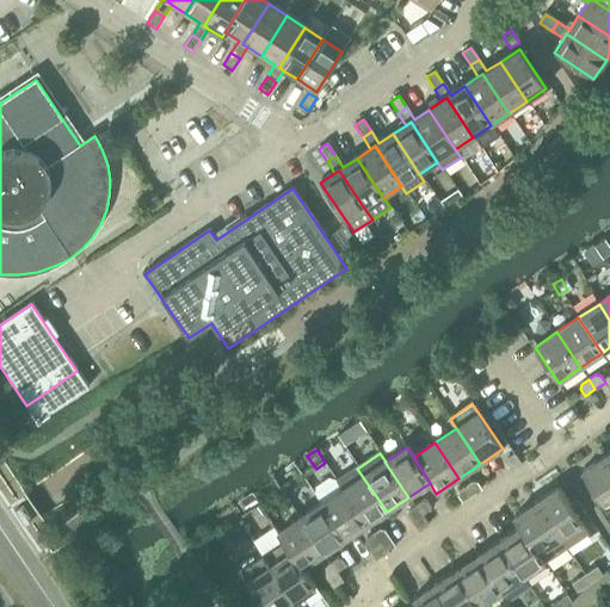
[(511,472),(521,465),(515,456),(507,460),(506,465),(511,472)]
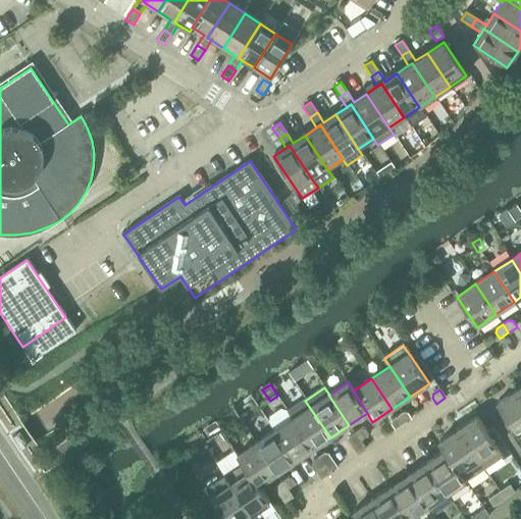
[(520,432),(520,399),(516,392),(497,405),(504,416),(500,419),(507,430),(512,427),(517,435),(520,432)]
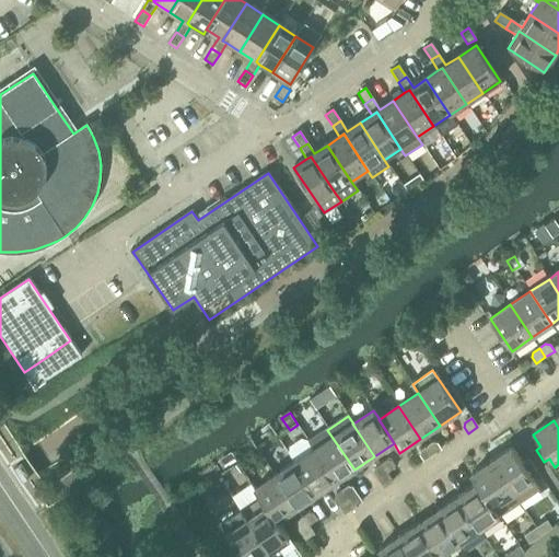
[(354,470),(327,430),(309,443),(313,451),(335,483),(354,470)]
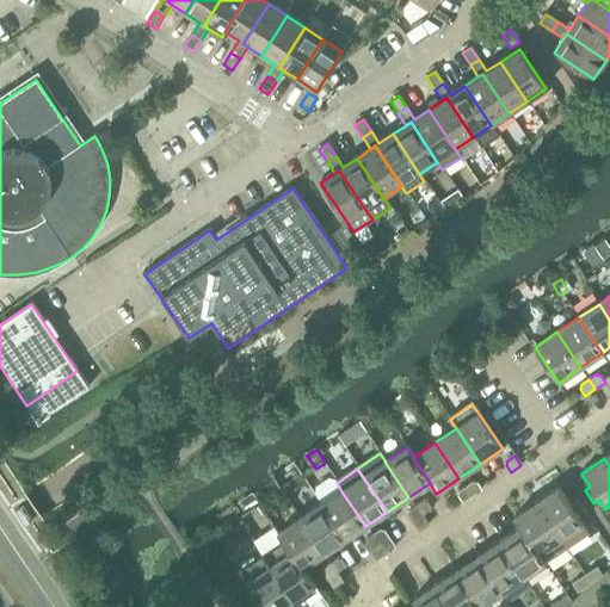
[(466,488),(473,499),(482,491),(478,484),(472,483),(466,488)]
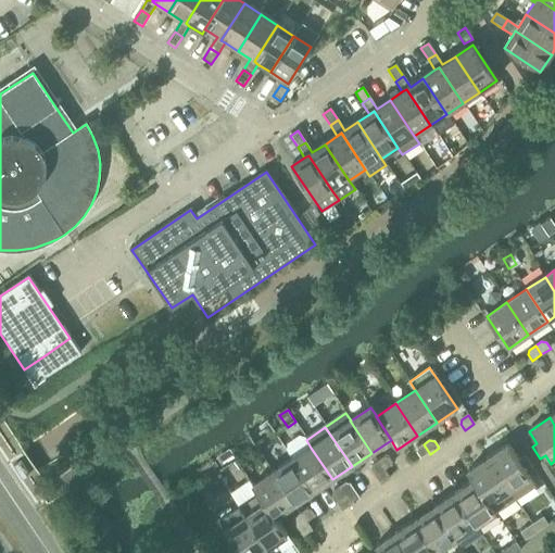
[(430,454),(424,444),(417,449),(416,453),(420,460),(430,454)]
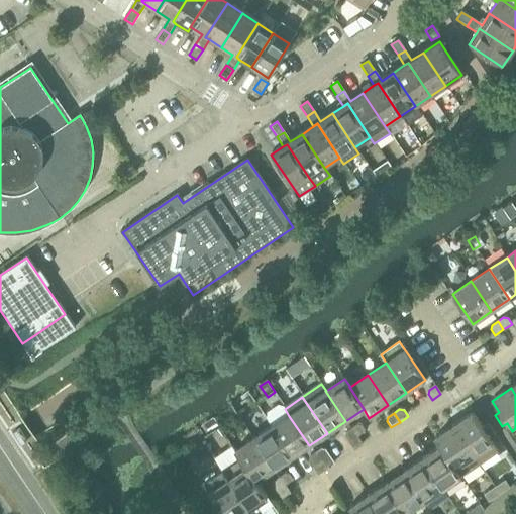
[(452,427),(478,466),(497,452),(489,440),(495,437),(487,426),(482,429),(472,415),(452,427)]
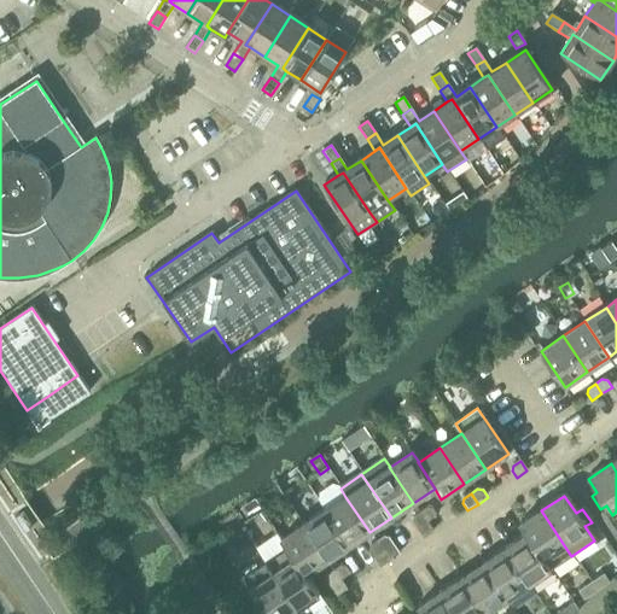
[(324,512),(348,548),(370,532),(345,497),(324,512)]
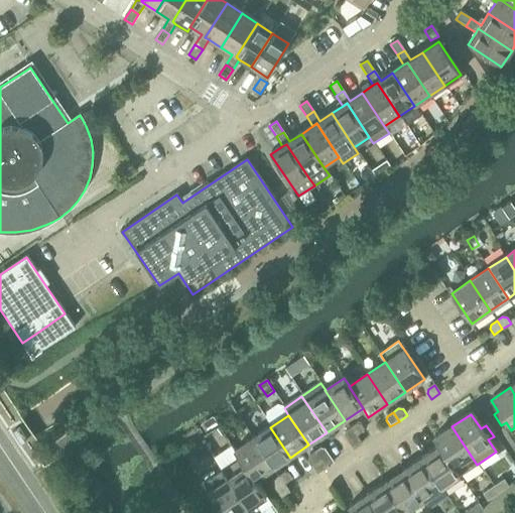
[(214,418),(204,425),(211,435),(220,428),(214,418)]
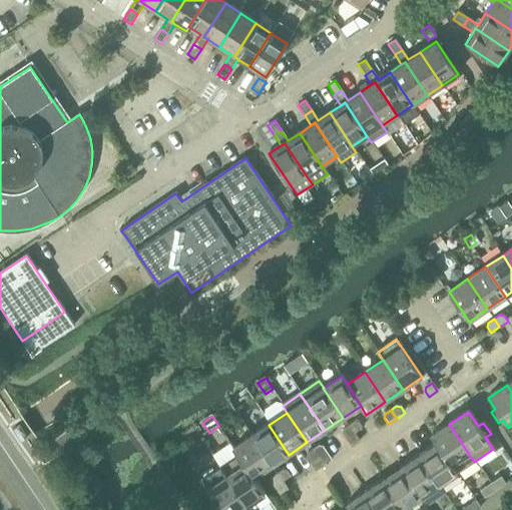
[(349,426),(355,435),(362,429),(359,423),(354,423),(349,426)]
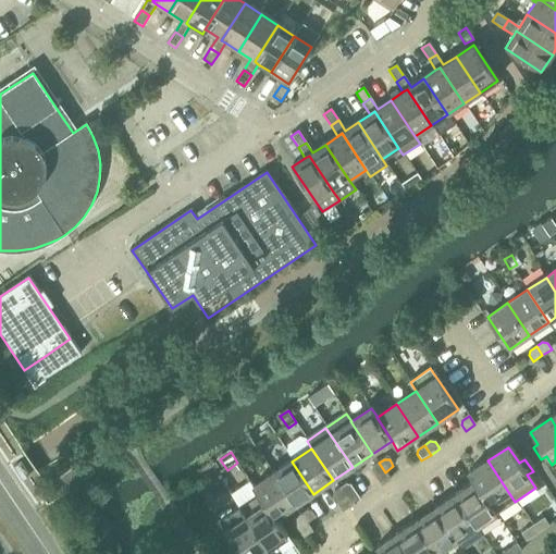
[(515,502),(487,460),(467,475),(473,483),(495,515),(515,502)]
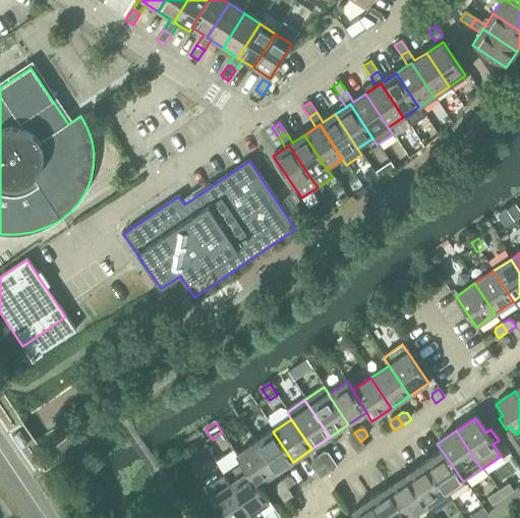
[(255,444),(276,473),(293,462),(273,432),(255,444)]
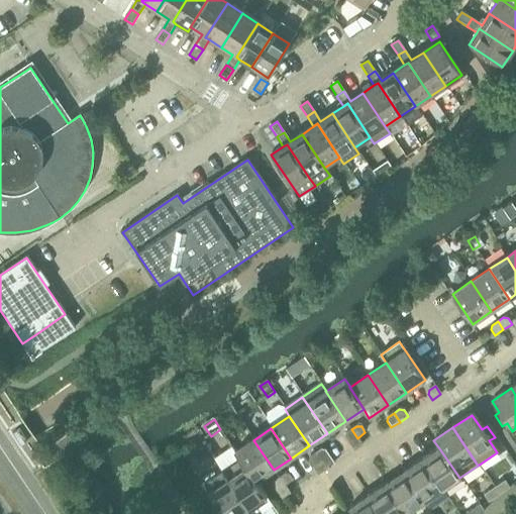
[(363,446),(357,438),(351,429),(345,433),(344,437),(354,451),(363,446)]
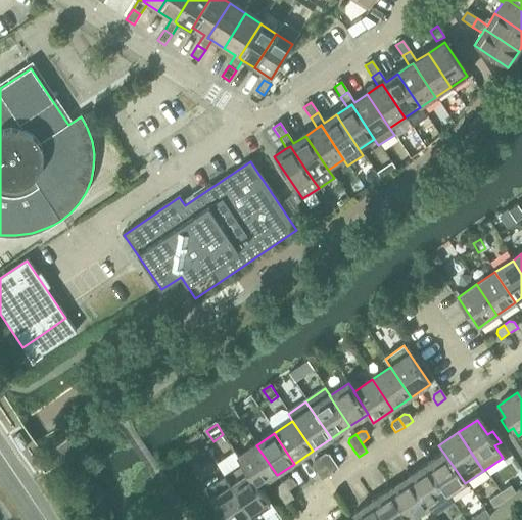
[(277,475),(256,445),(238,458),(258,488),(277,475)]
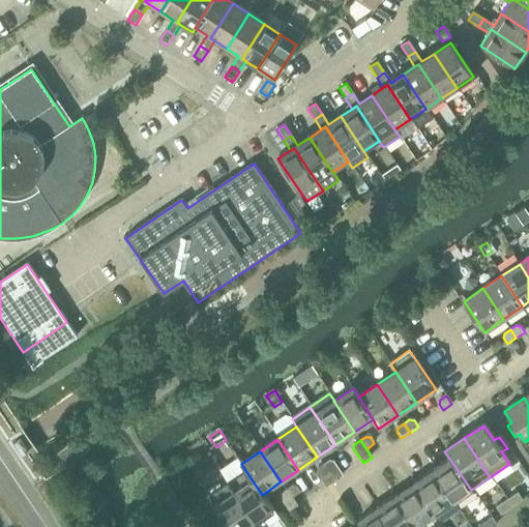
[(471,490),(450,460),(432,472),(452,502),(471,490)]
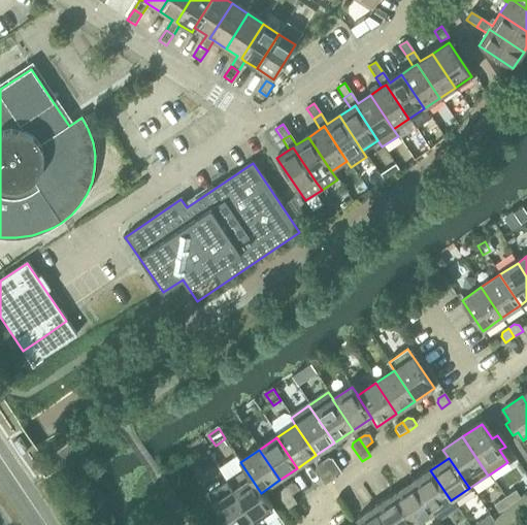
[(322,464),(333,481),(341,474),(332,461),(328,460),(322,464)]
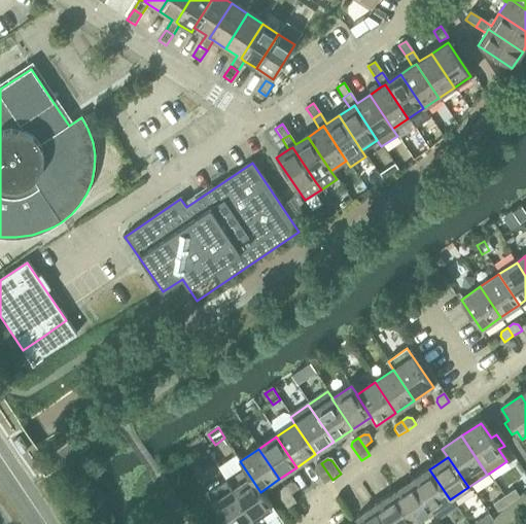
[(240,461),(220,474),(225,482),(254,523),(266,523),(261,516),(272,509),(260,492),(240,461)]
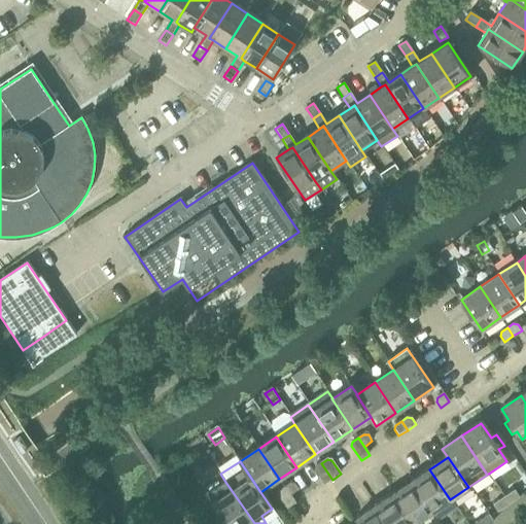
[(332,480),(321,463),(315,466),(314,472),(324,485),(332,480)]
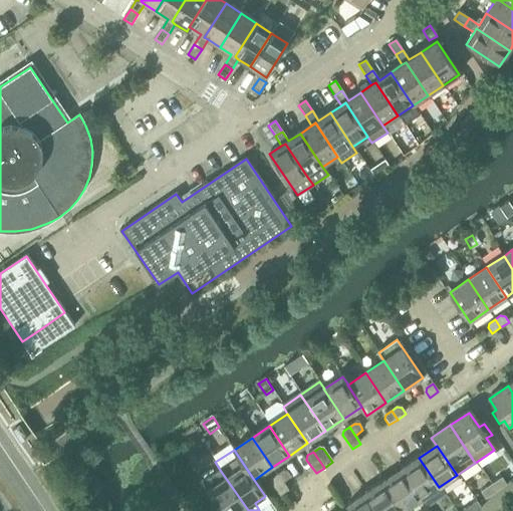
[(402,470),(422,499),(427,508),(445,496),(439,487),(419,458),(402,470)]
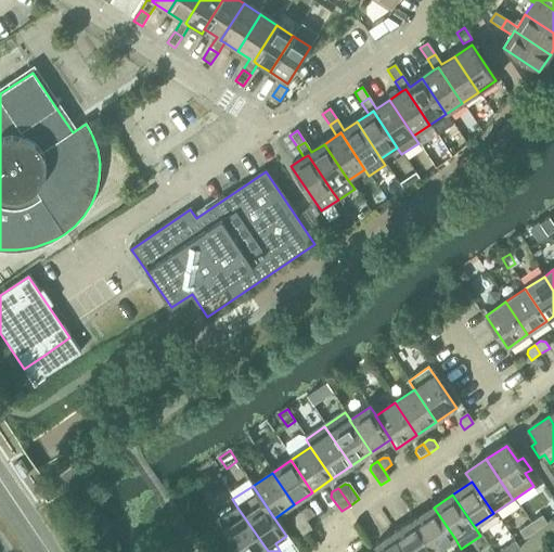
[(268,551),(237,508),(218,521),(239,551),(268,551)]
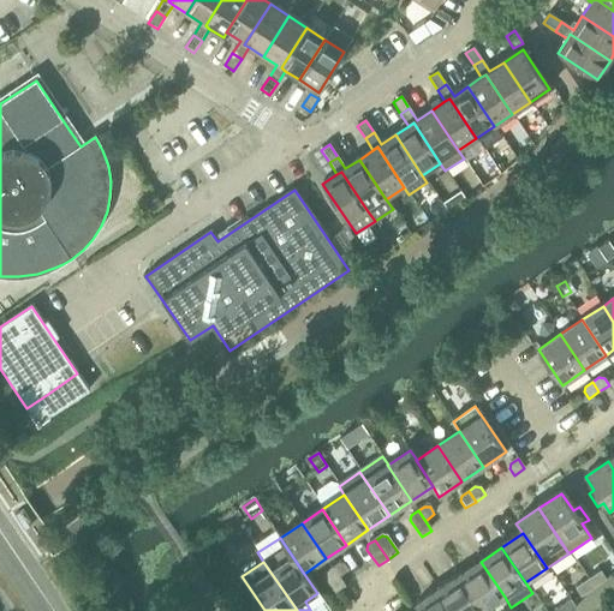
[(459,576),(481,610),(486,610),(505,597),(481,562),(459,576)]
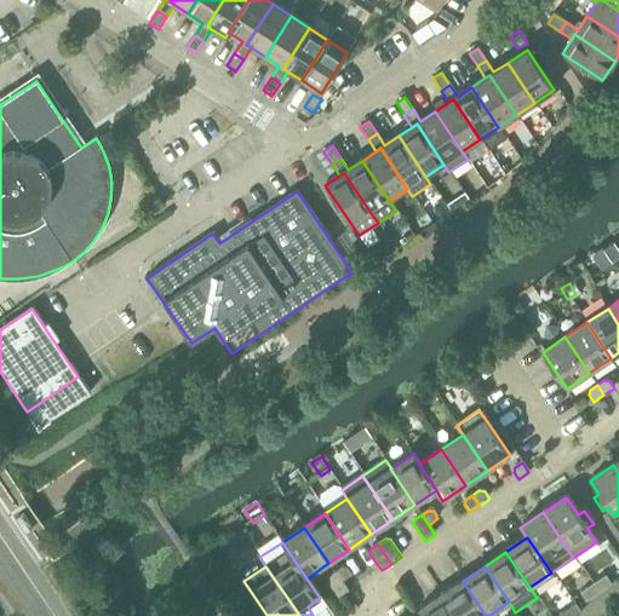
[(334,574),(342,583),(351,577),(347,570),(342,569),(334,574)]
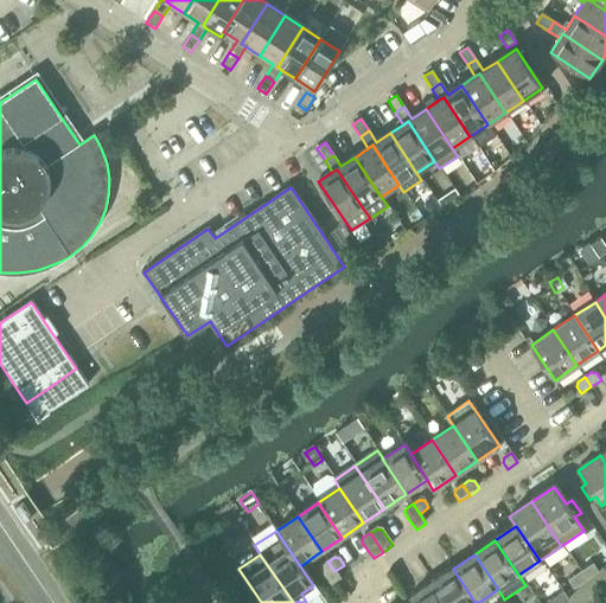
[(335,571),(327,562),(320,566),(320,571),(331,587),(340,581),(335,571)]
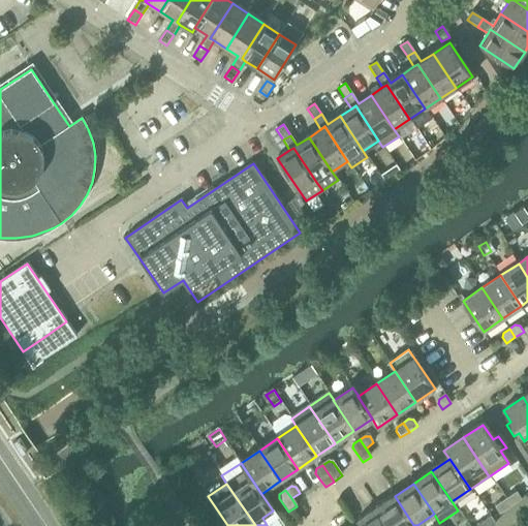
[(505,500),(510,507),(521,500),(516,493),(505,500)]
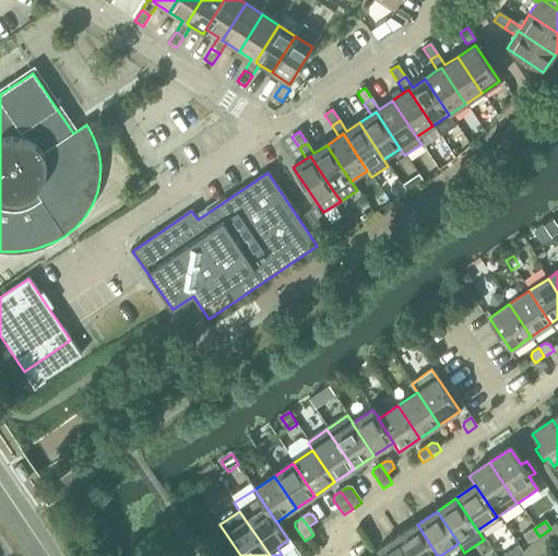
[(398,537),(410,555),(437,555),(417,524),(398,537)]
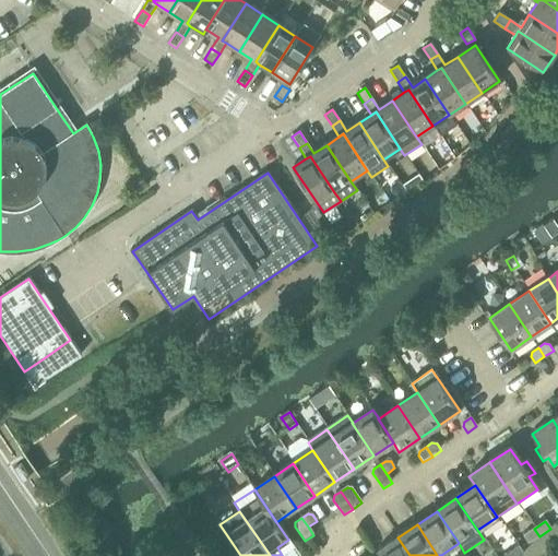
[(539,536),(534,529),(522,536),(527,544),(539,536)]
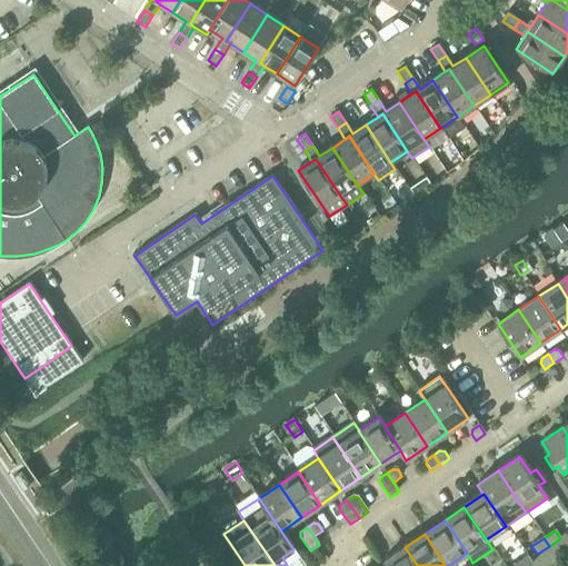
[(417,565),(405,547),(384,562),(387,565),(417,565)]
